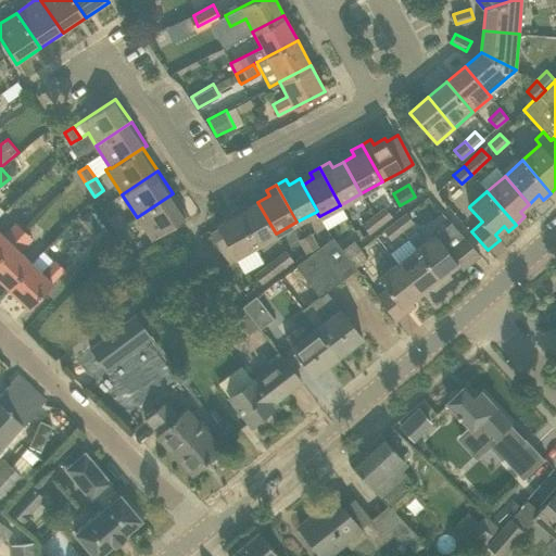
[(151,239),(188,216),(173,193),(137,217),(151,239)]
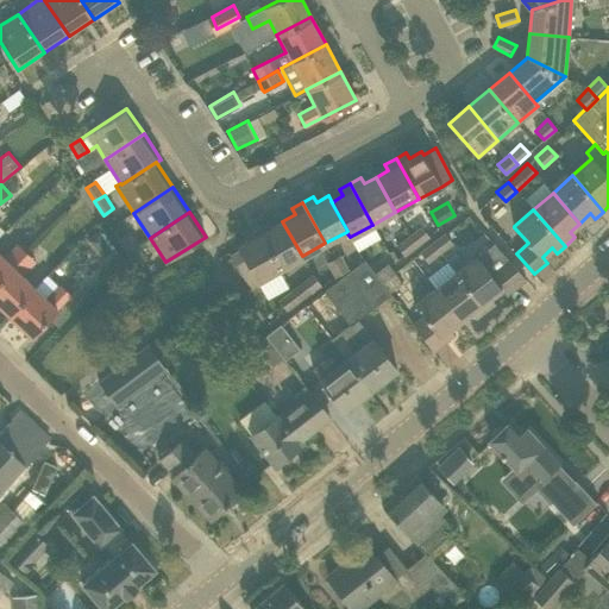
[(257,227),(280,269),(302,256),(282,221),(271,227),(268,221),(257,227)]
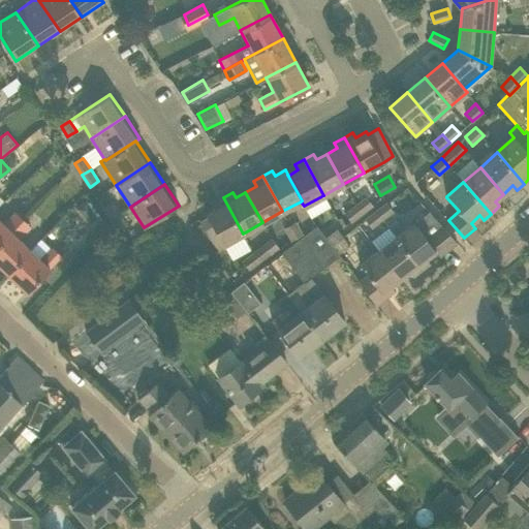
[(354,205),(362,214),(373,206),(366,196),(354,205)]
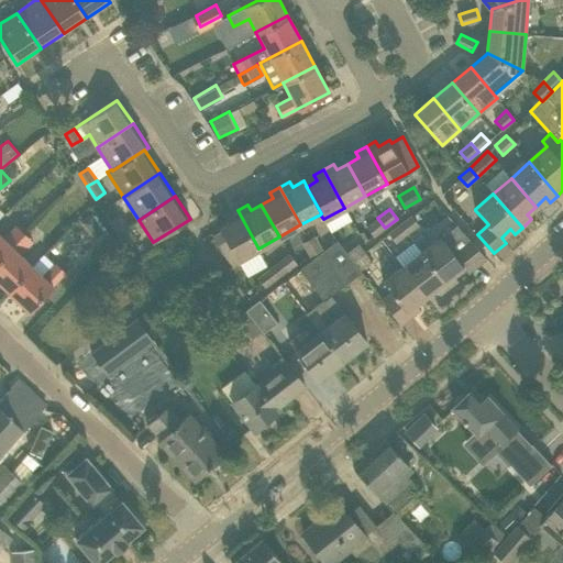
[(231,221),(220,228),(238,260),(258,249),(238,210),(228,216),(231,221)]
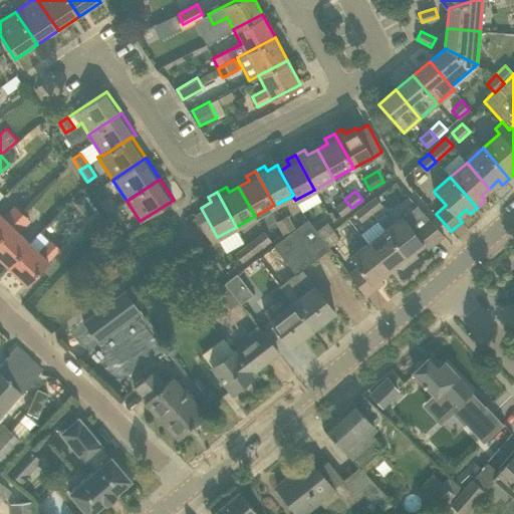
[(87,200),(83,195),(73,202),(76,207),(87,200)]
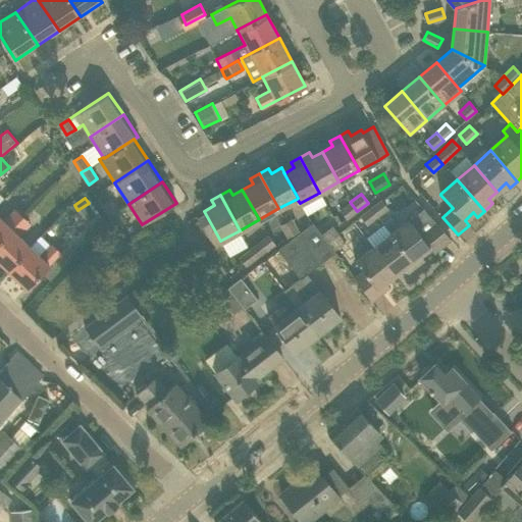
[(108,216),(118,210),(110,199),(101,205),(108,216)]
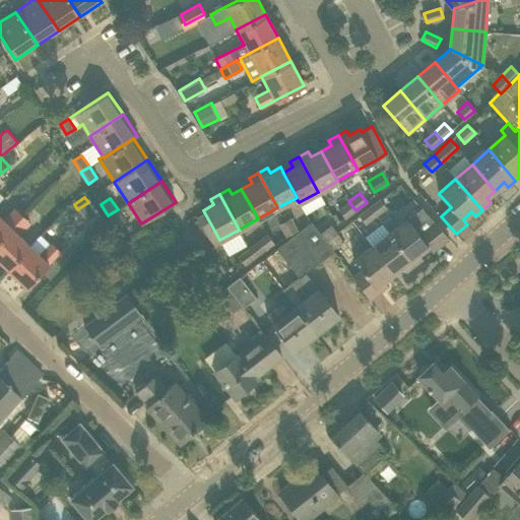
[(369,207),(376,216),(387,208),(380,199),(369,207)]
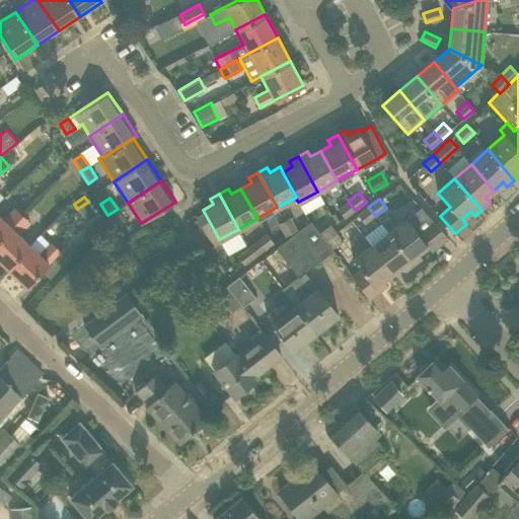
[(355,210),(348,201),(338,209),(345,218),(355,210)]
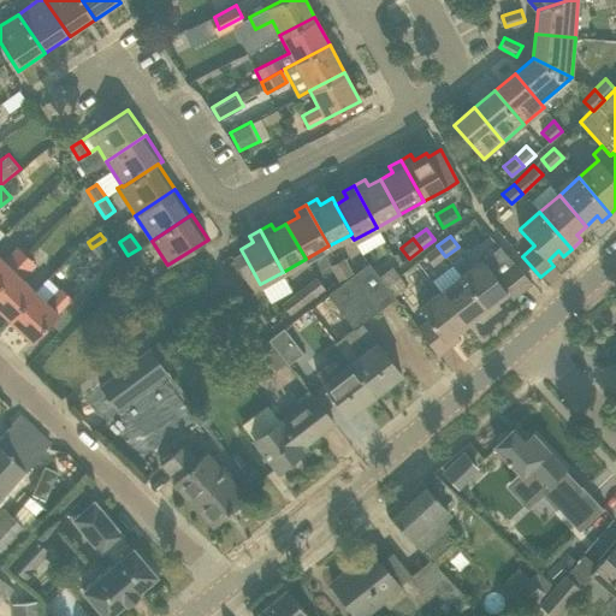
[(445,256),(437,246),(425,255),(433,266),(445,256)]
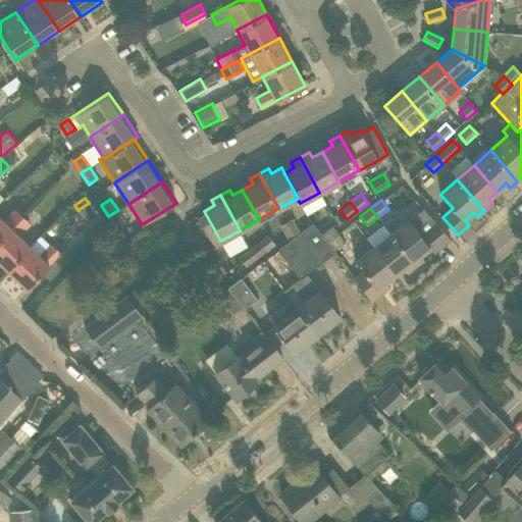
[(390,233),(416,266),(424,260),(420,255),(430,248),(433,252),(451,239),(423,208),(409,221),(408,219),(390,233)]
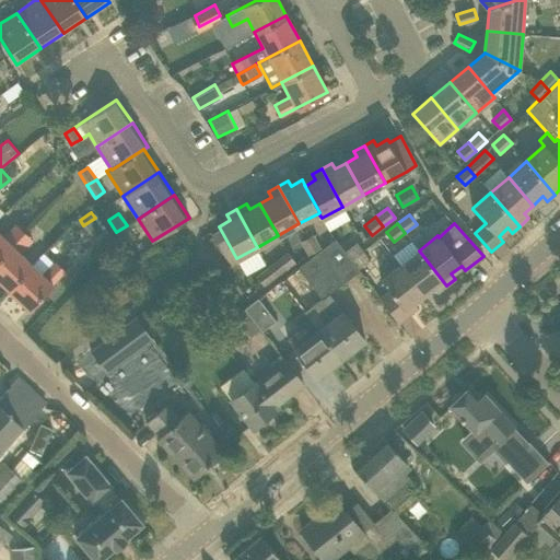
[(0,257),(24,232),(15,224),(3,236),(0,233),(0,257)]
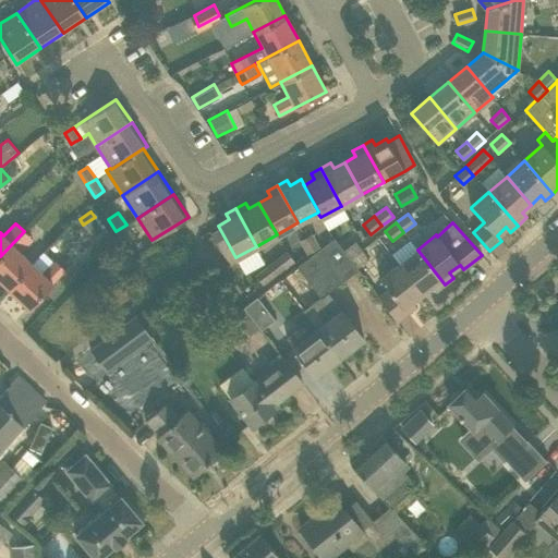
[(134,237),(126,225),(116,231),(123,243),(134,237)]
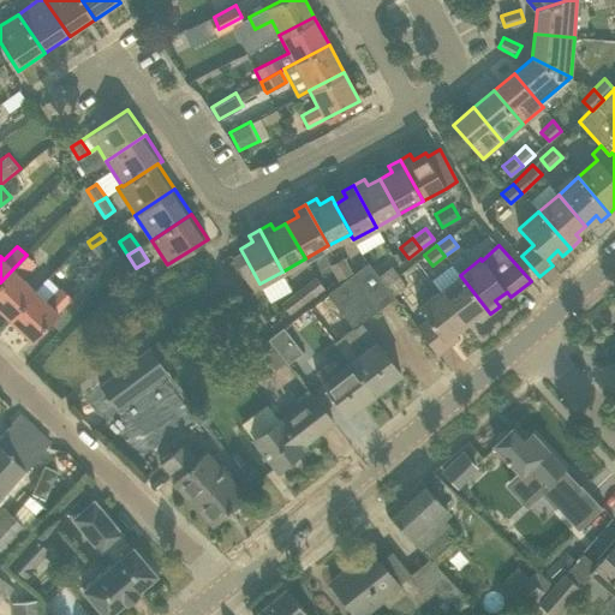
[(246,262),(240,252),(231,257),(237,267),(246,262)]
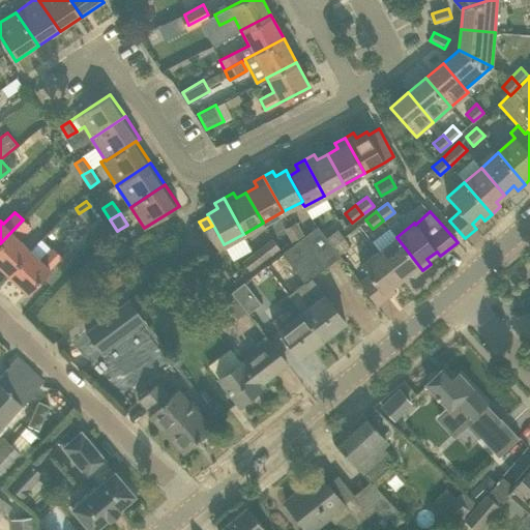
[(41,239),(29,228),(30,227),(23,219),(0,243),(0,265),(8,273),(41,239)]
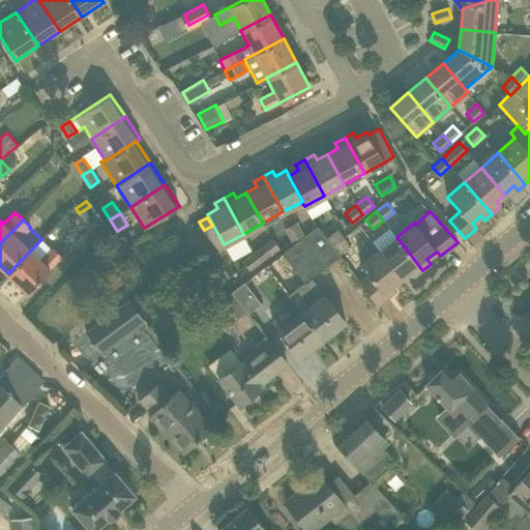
[(290,226),(297,238),(303,234),(297,222),(290,226)]
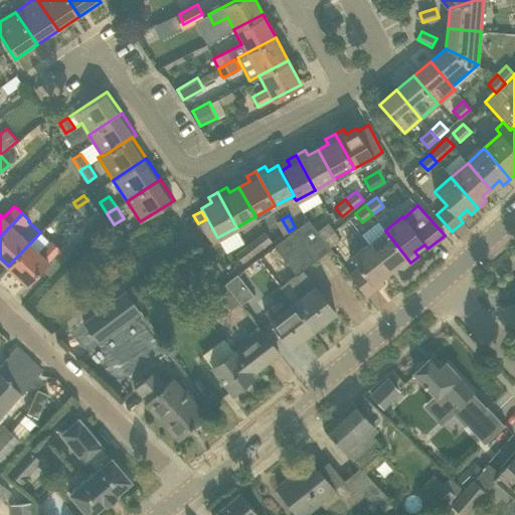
[(283,234),(289,231),(282,219),(277,222),(283,234)]
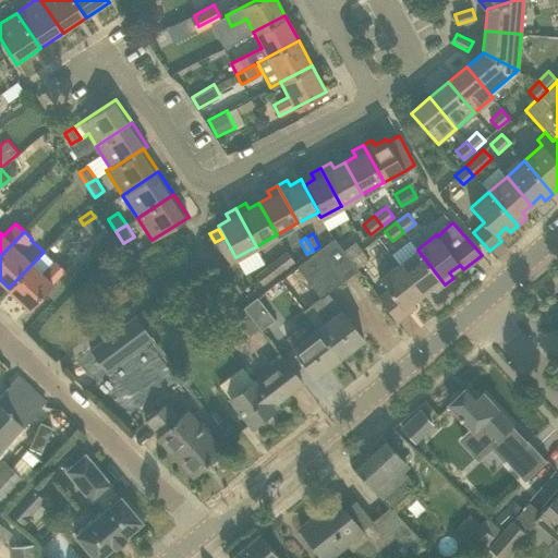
[(319,249),(339,282),(356,269),(355,267),(348,258),(342,251),(332,239),(319,249)]
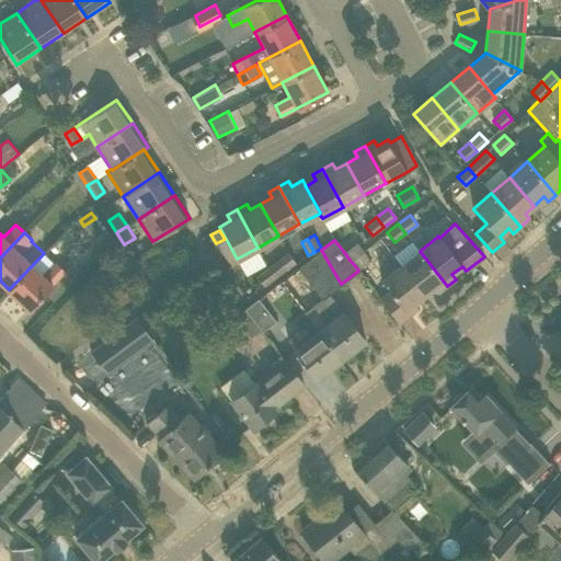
[(357,242),(344,252),(350,260),(363,250),(357,242)]
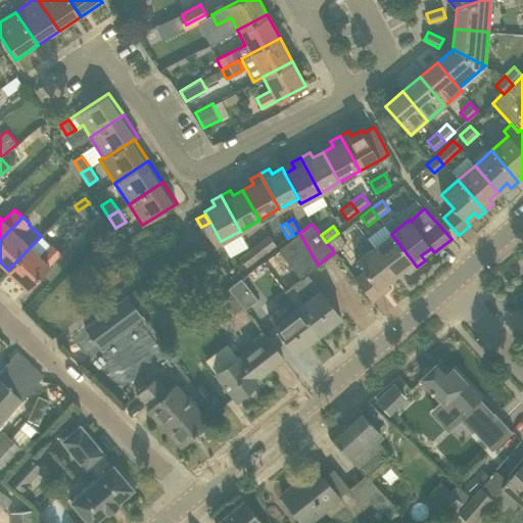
[(318,335),(341,318),(306,274),(318,265),(299,233),(277,250),(299,279),(283,291),(289,299),(318,335)]
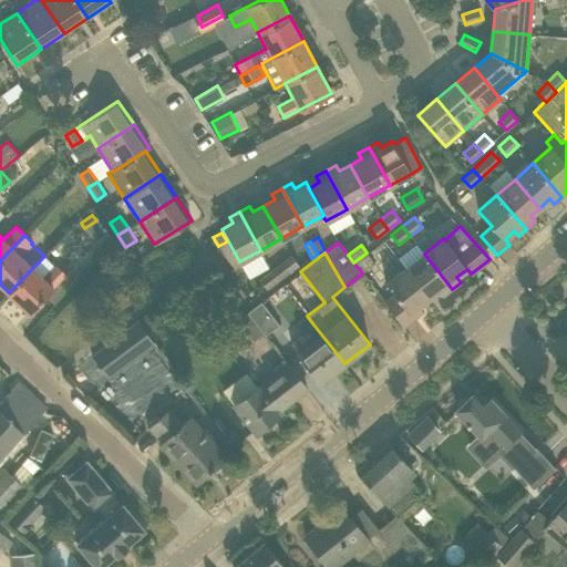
[(353,263),(361,271),(373,261),(367,253),(353,263)]
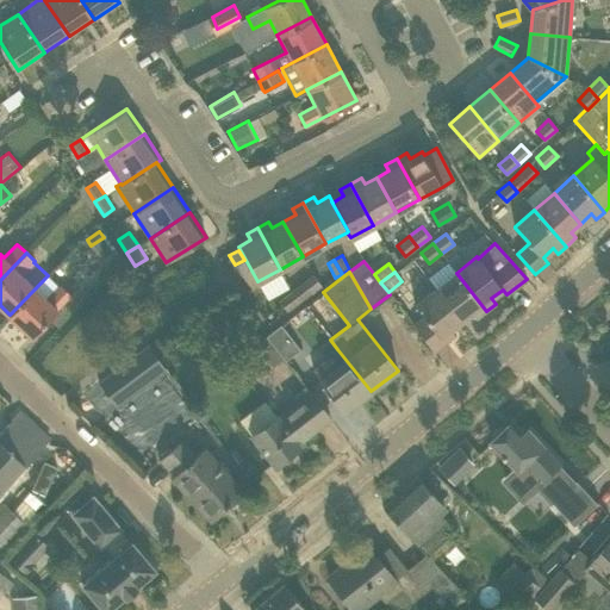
[(477,318),(486,311),(456,273),(436,288),(461,322),(472,312),(477,318)]
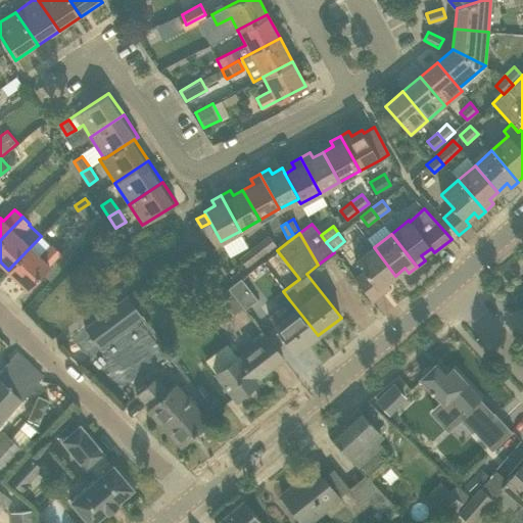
[(250,249),(257,258),(276,244),(269,235),(250,249)]
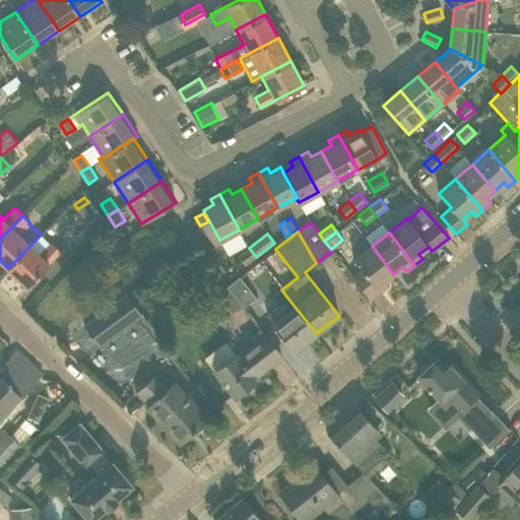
[(51,245),(41,235),(8,268),(26,286),(42,271),(60,251),(52,244),(51,245)]
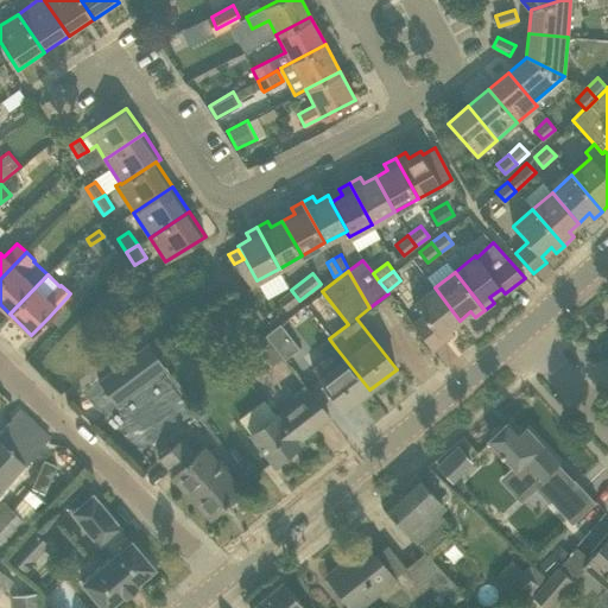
[(422,314),(411,322),(432,350),(454,334),(449,328),(460,321),(435,287),(415,303),(422,314)]
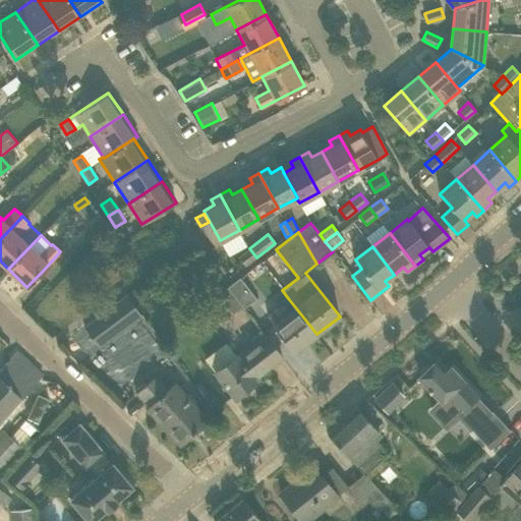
[(256,257),(249,248),(239,256),(246,266),(256,257)]
